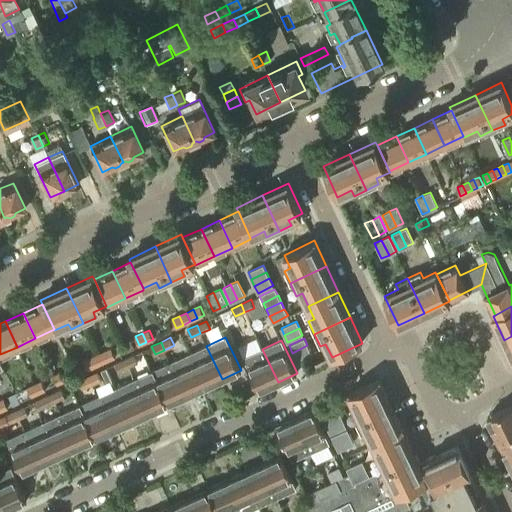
[(295,360),(304,355),(310,352),(307,345),(292,353),(295,360)]
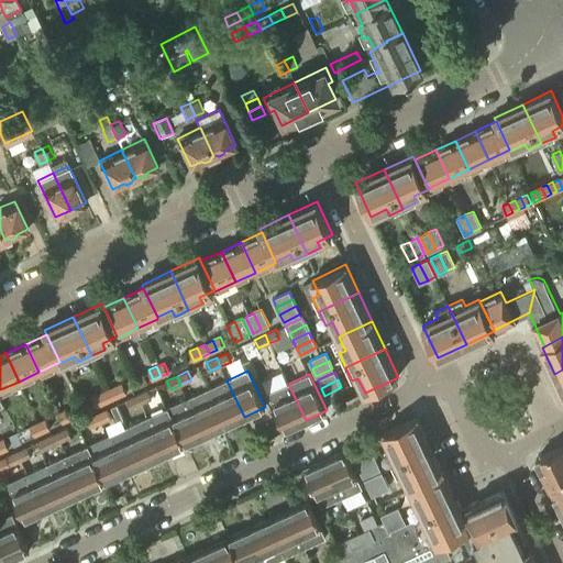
[(224,426),(244,417),(227,381),(207,389),(224,426)]
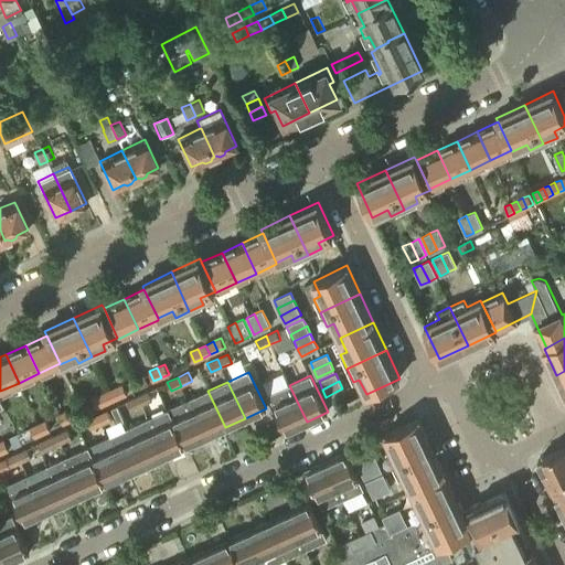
[(119,397),(127,394),(123,383),(115,386),(119,397)]
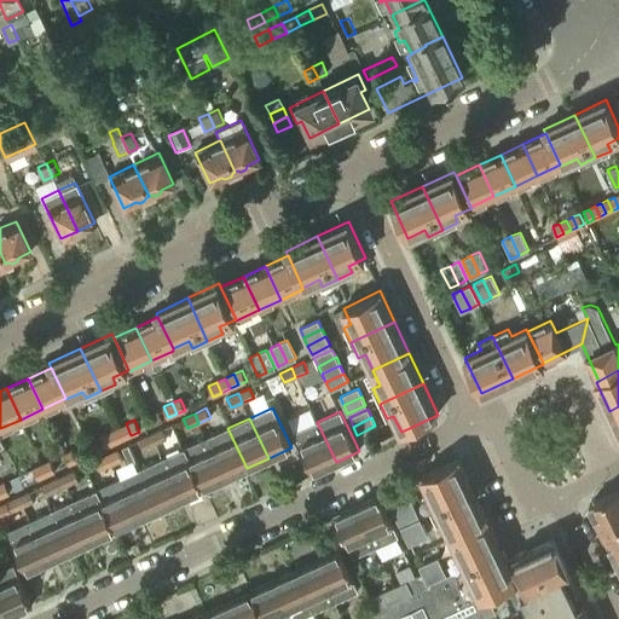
[(313,473),(336,462),(317,422),(294,433),(313,473)]
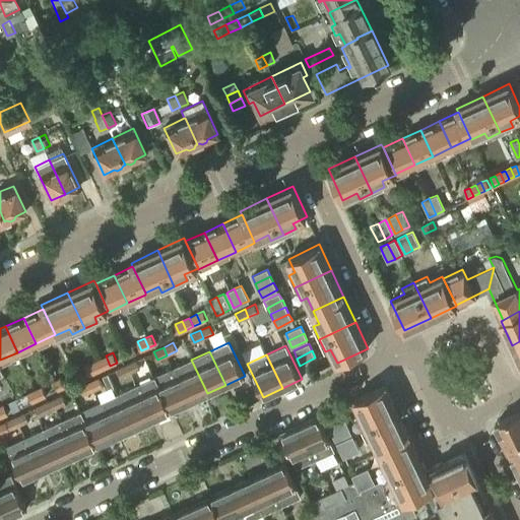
[(110,366),(106,355),(99,360),(103,369),(110,366)]
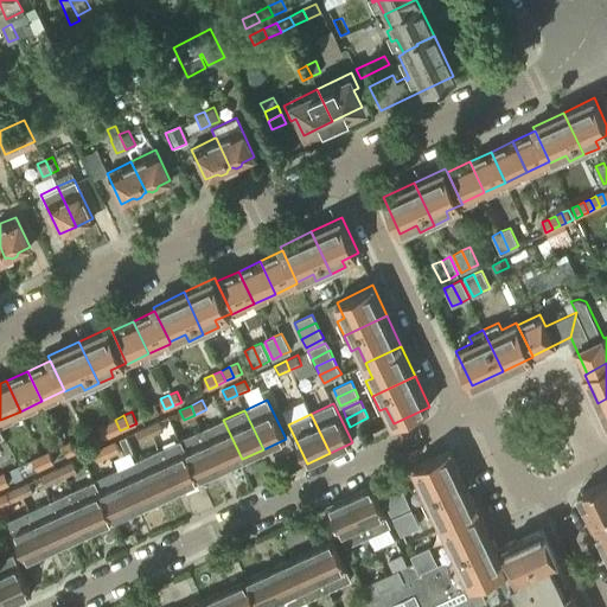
[(113,435),(120,430),(115,420),(107,423),(113,435)]
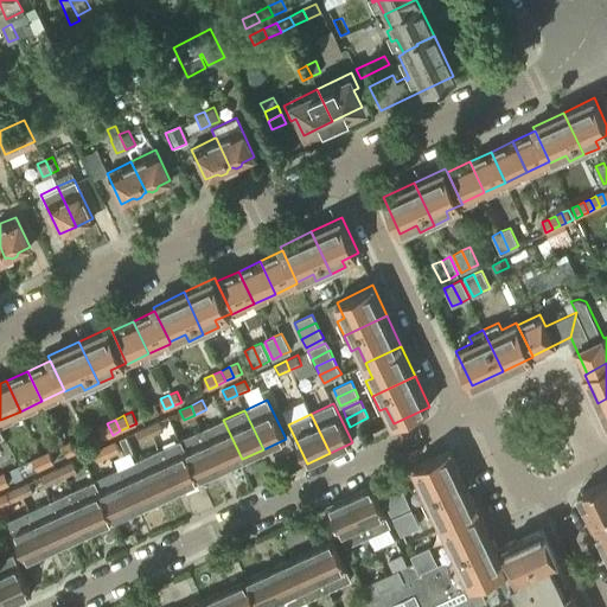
[(159,420),(148,426),(152,435),(164,429),(159,420)]
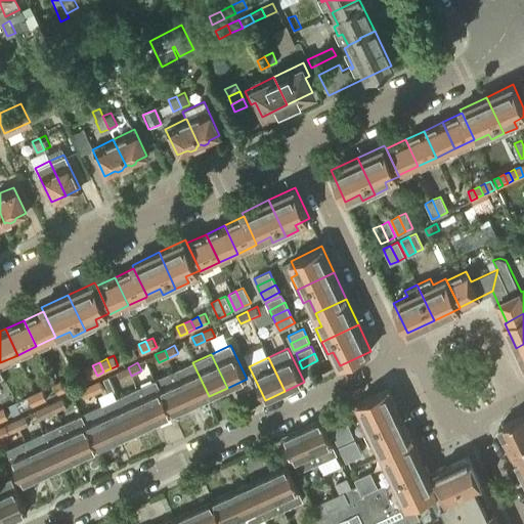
[(174,372),(190,405),(209,396),(192,362),(174,372)]
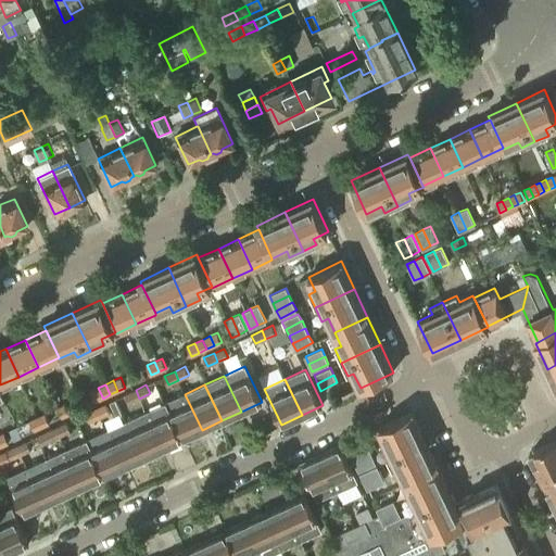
[(95,402),(103,399),(98,388),(90,391),(95,402)]
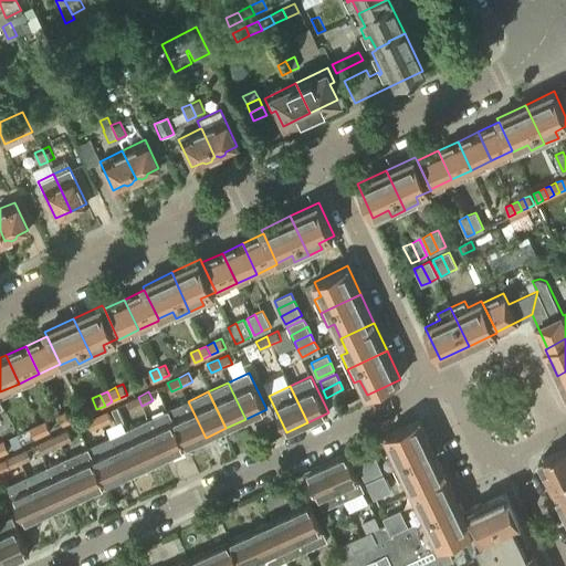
[(138,397),(135,398),(127,401),(132,410),(142,406),(138,397)]
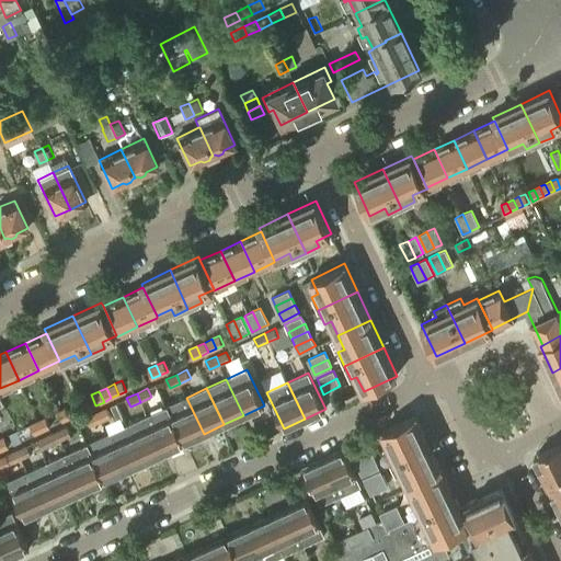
[(167,407),(184,443),(204,434),(186,398),(167,407)]
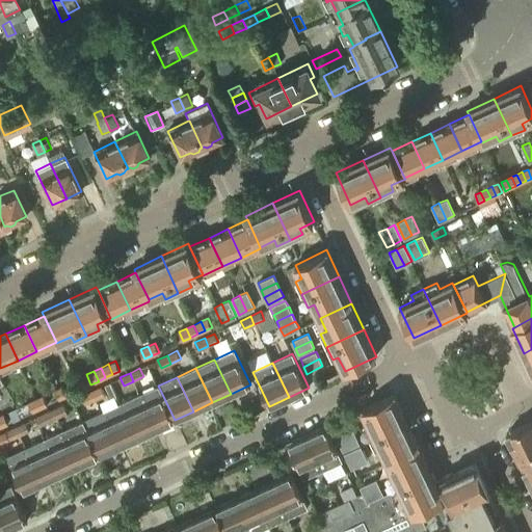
[(110,382),(105,386),(112,399),(116,397),(110,382)]
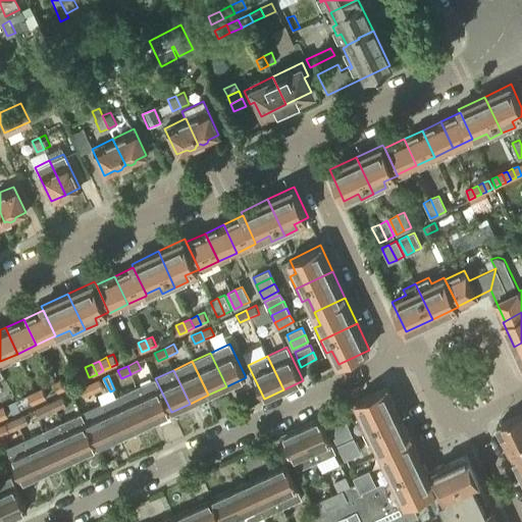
[(61,378),(50,384),(55,394),(66,388),(61,378)]
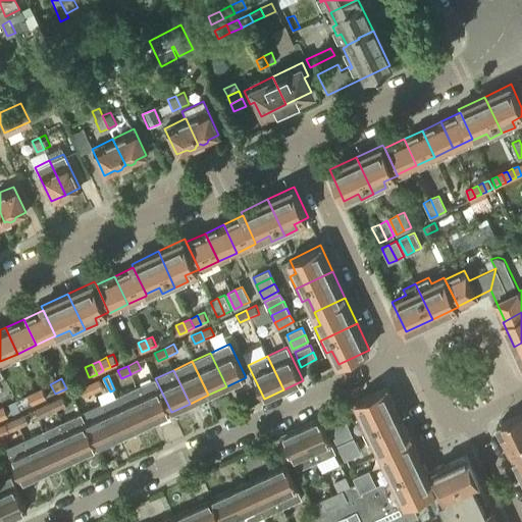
[(153,421),(171,412),(155,378),(137,387),(153,421)]
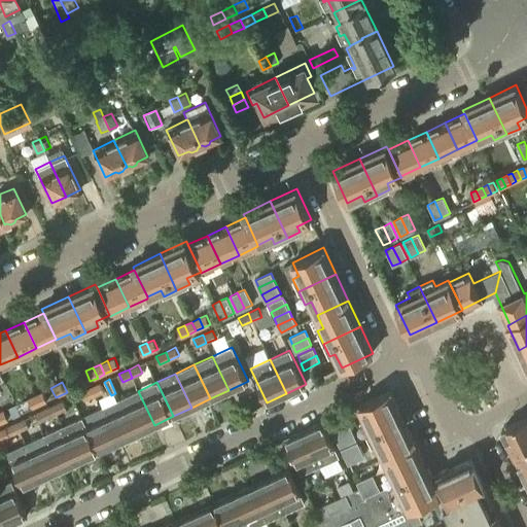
[(100,383),(91,387),(95,395),(104,391),(100,383)]
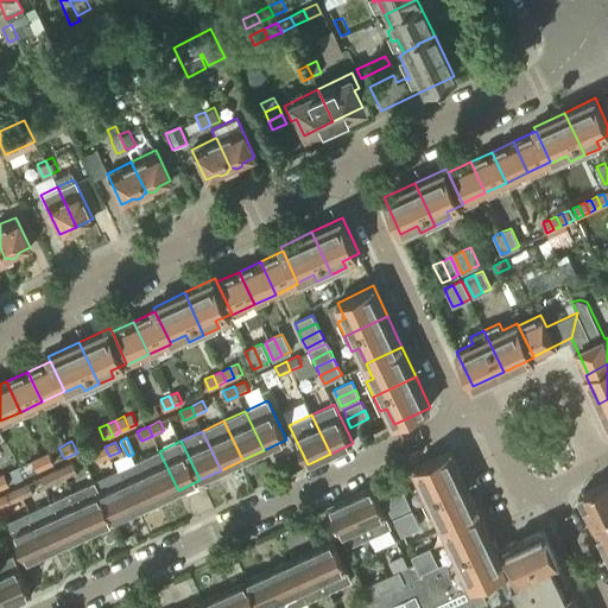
[(109,456),(105,447),(94,453),(97,462),(109,456)]
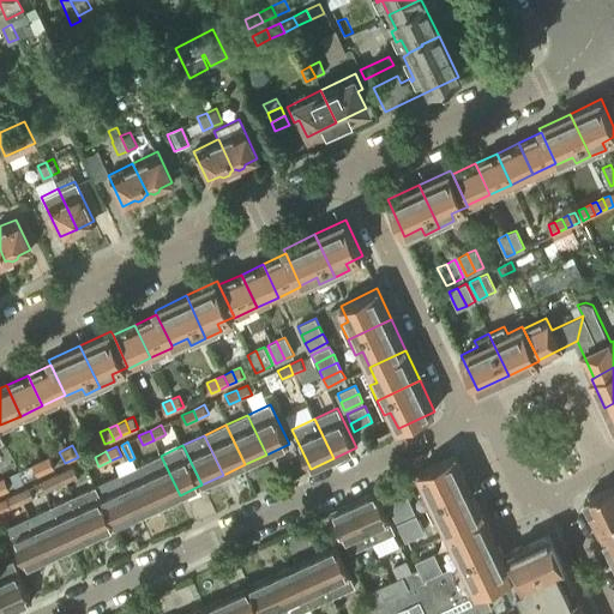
[(420,491),(426,505),(469,485),(455,453),(419,471),(426,487),(420,491)]
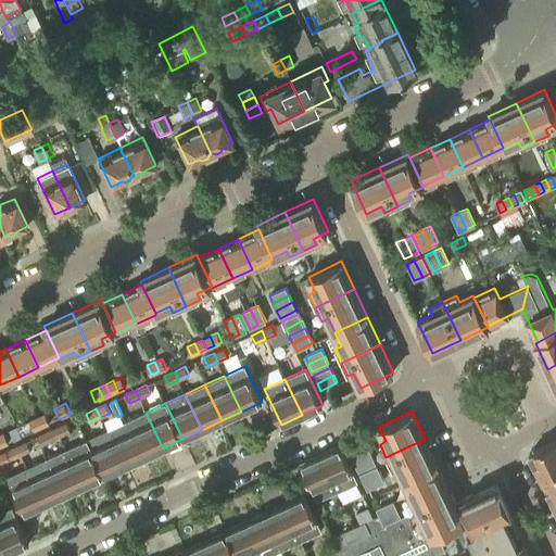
[(146,413),(126,421),(142,457),(163,449),(146,413)]
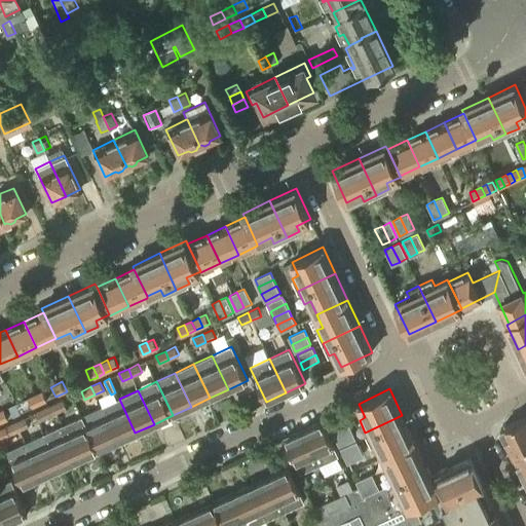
[(40,404),(47,401),(42,391),(35,395),(40,404)]
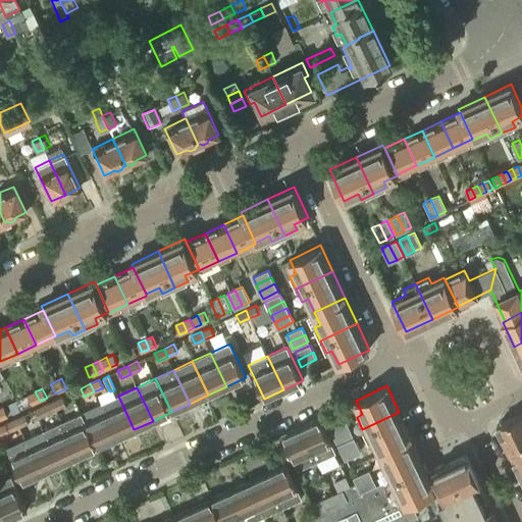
[(32,404),(40,401),(35,392),(28,395),(32,404)]
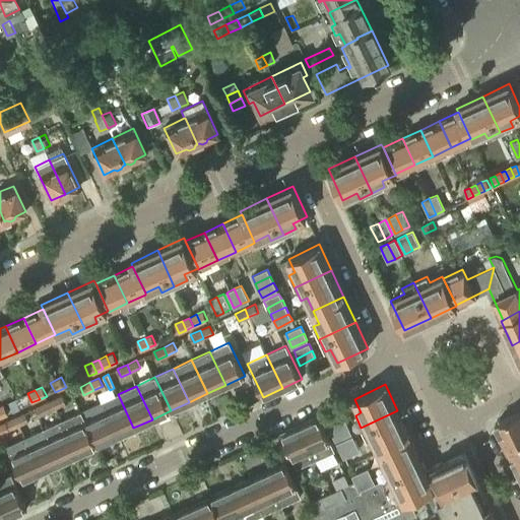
[(115,437),(133,428),(118,394),(100,402),(115,437)]
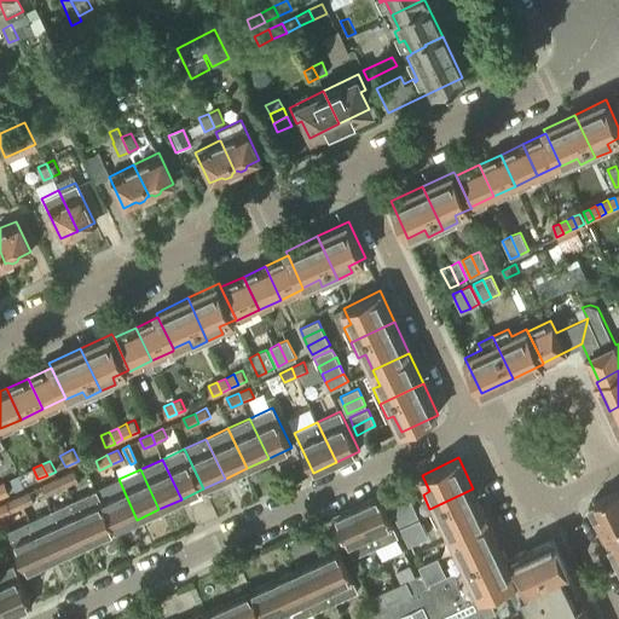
[(63,475),(67,485),(79,479),(74,470),(63,475)]
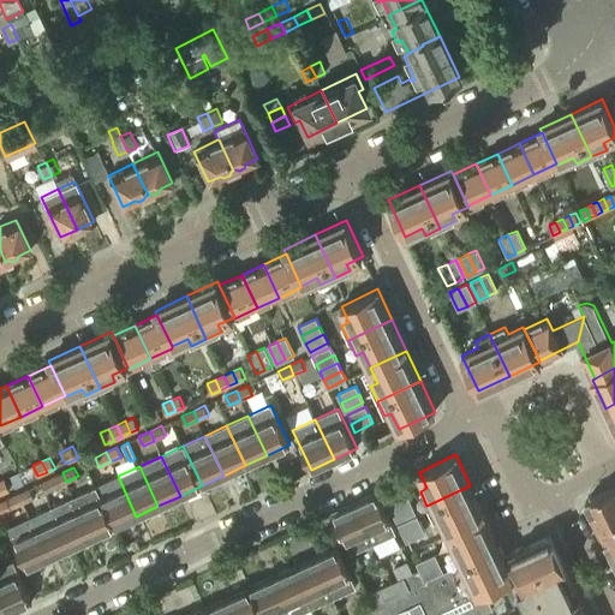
[(66,482),(63,472),(41,483),(46,491),(66,482)]
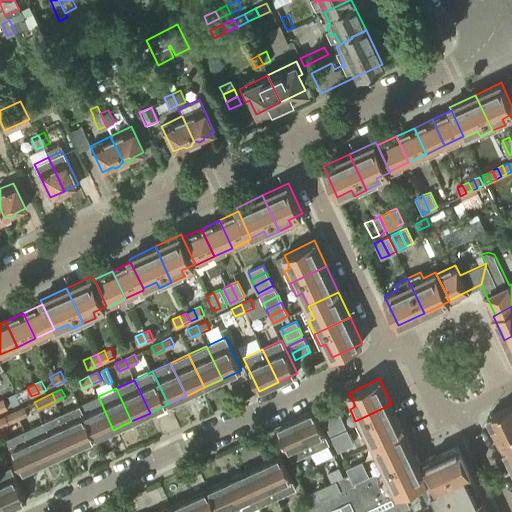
[(79,405),(95,438),(113,430),(98,396),(79,405)]
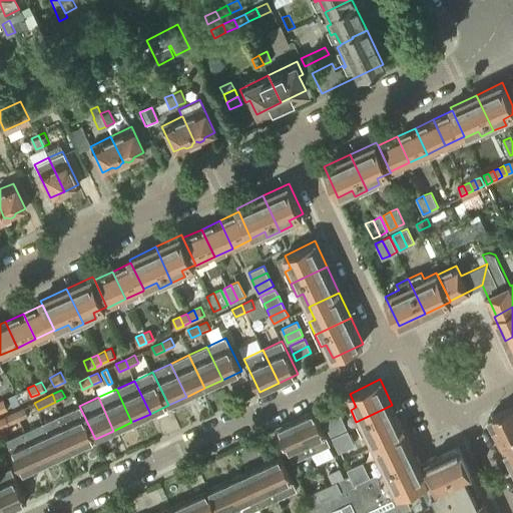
[(4,399),(0,401),(0,408),(1,411),(8,408),(4,399)]
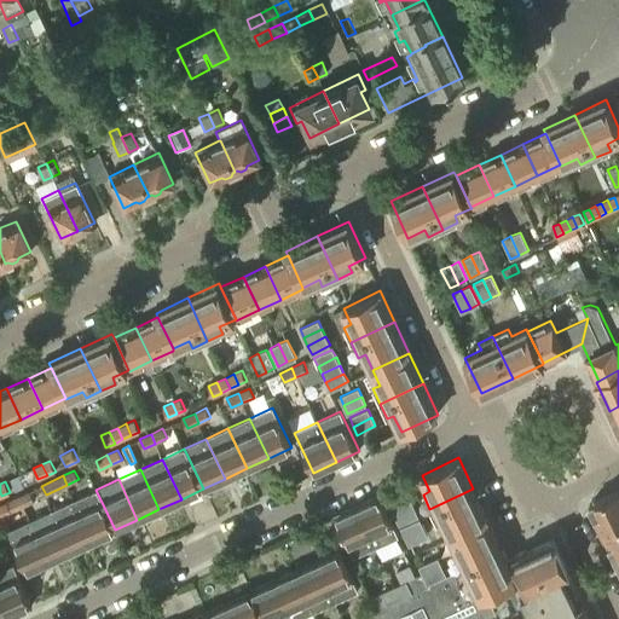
[(23,505),(35,501),(46,496),(46,495),(41,486),(41,485),(18,496),(23,505)]
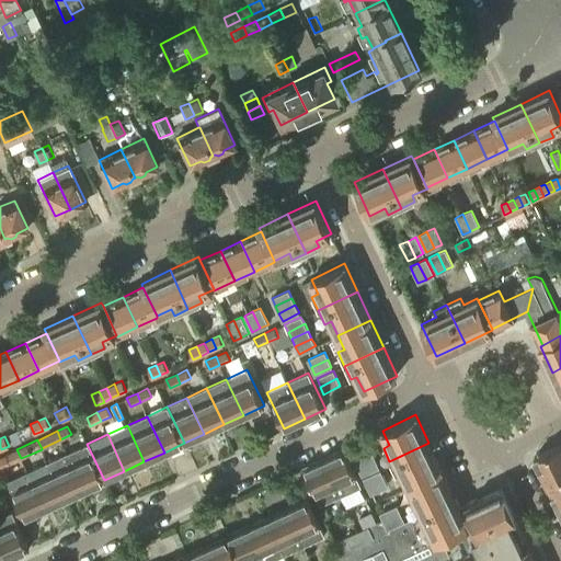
[(442,470),(428,443),(389,461),(396,476),(402,472),(409,487),(442,470)]
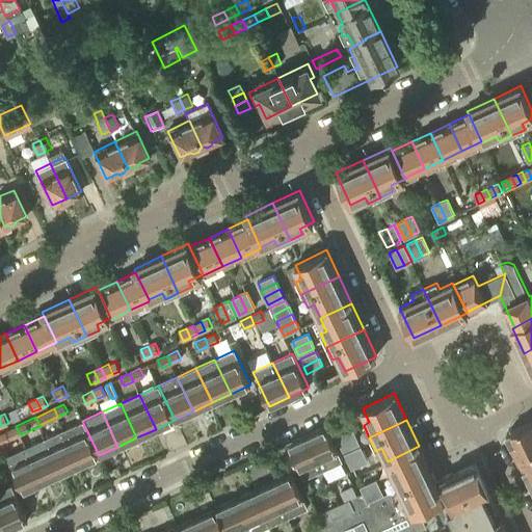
[(531,420),(506,432),(517,456),(531,449),(531,420)]
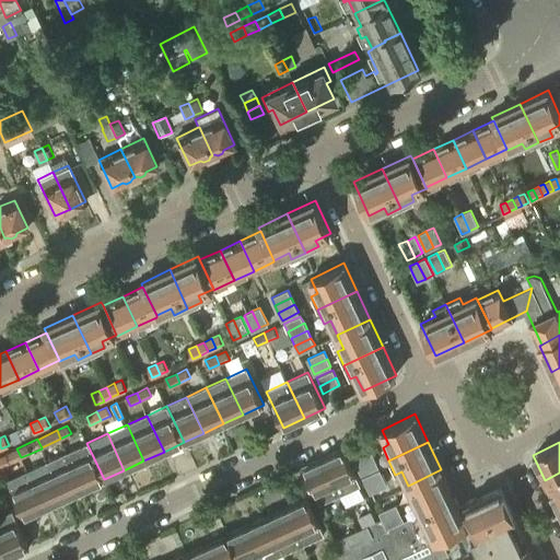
[(84,489),(104,479),(86,443),(67,452),(84,489)]
